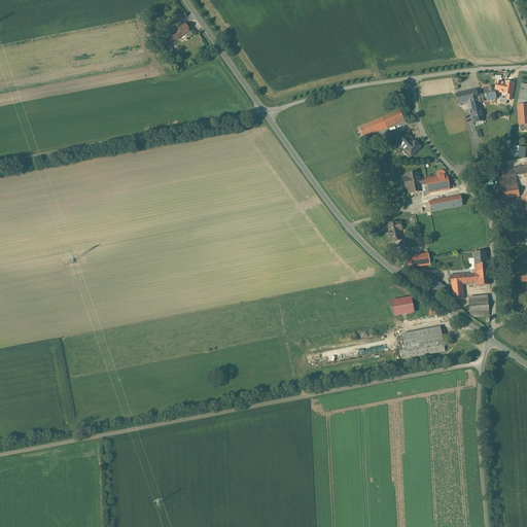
[(184,25),(182,27),(181,25),(177,27),(178,29),(177,30),(179,32),(170,38),(173,43),(185,35),(188,38),(192,35),(189,32),(184,25)]
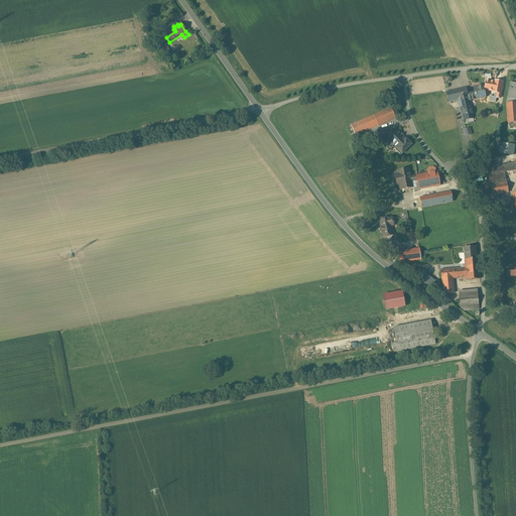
[(167,48),(161,37),(156,40),(163,50),(167,48)]
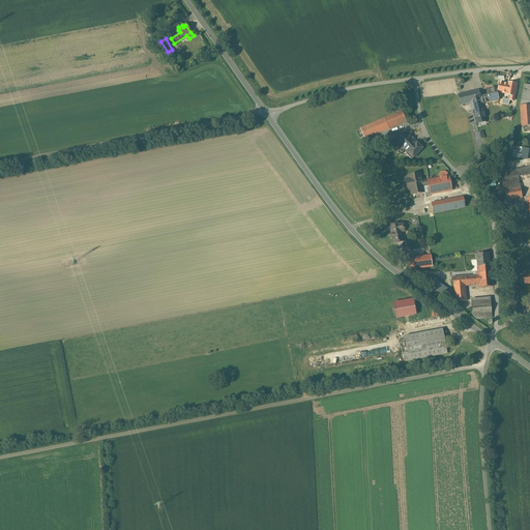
[(529,86),(524,85),(520,107),(529,106),(529,86)]
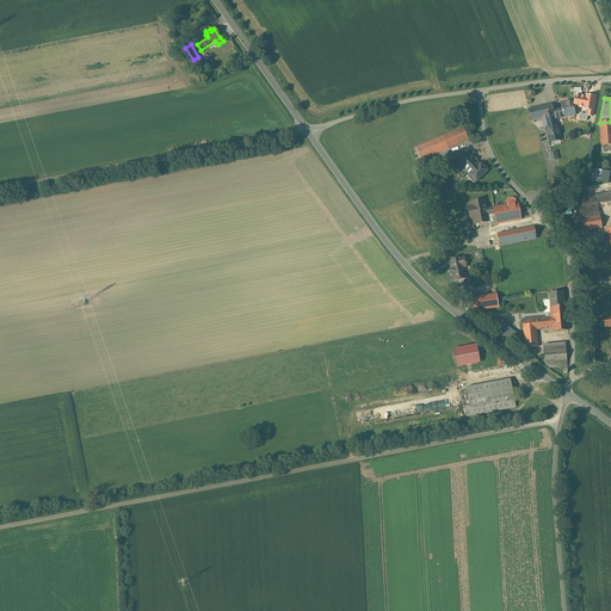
[(576,102),(560,104),(561,110),(554,112),(555,116),(555,117),(563,115),(563,118),(579,115),(576,102)]
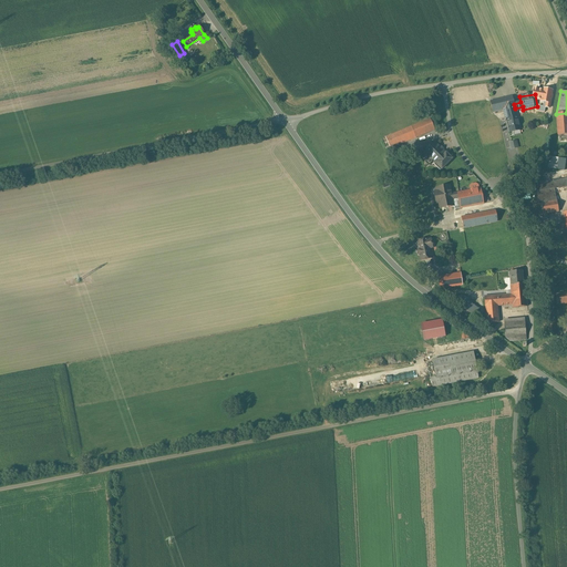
[(512,96),(491,102),(493,113),(503,111),(515,107),(514,104),(512,96)]
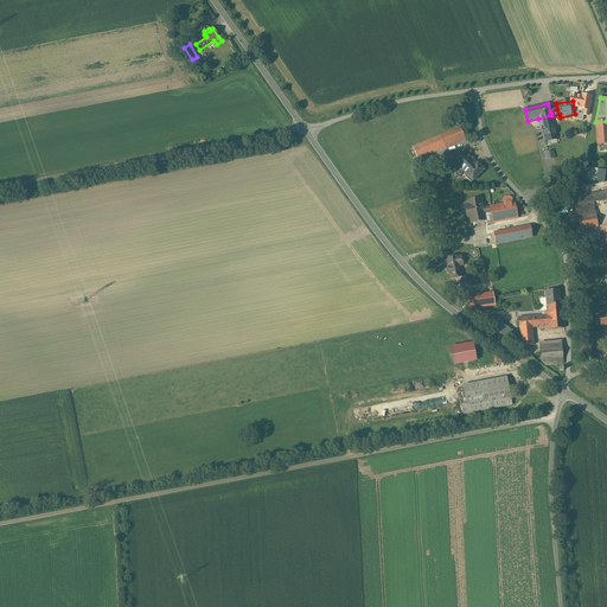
[(551,115),(538,119),(541,127),(542,127),(545,142),(557,140),(551,116),(551,115)]
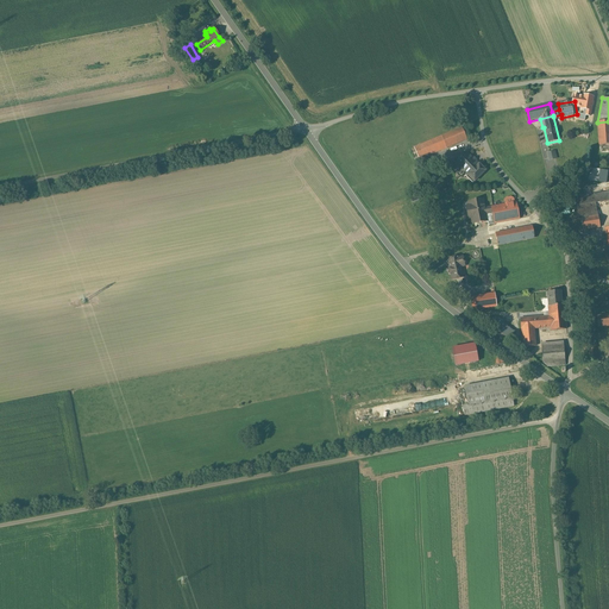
[(608,121),(597,123),(600,145),(608,144),(608,121)]
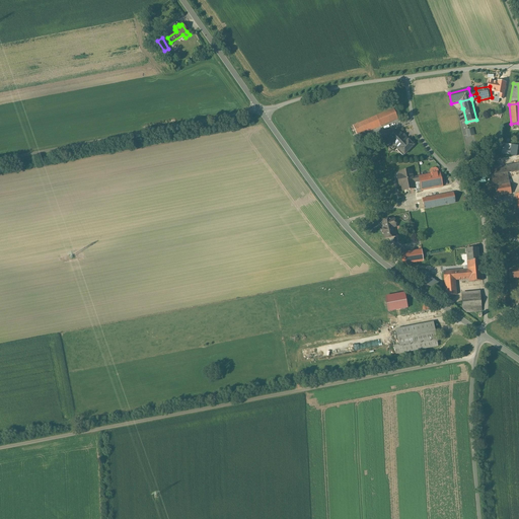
[(393,109),(353,126),(357,137),(397,120),(393,109)]
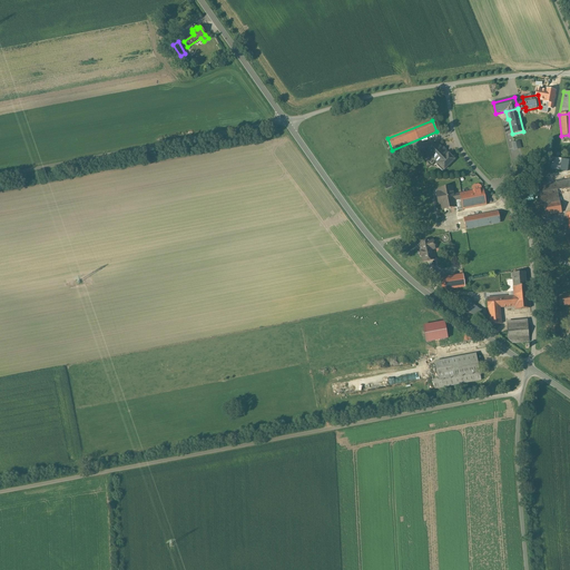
[(520,141),(512,144),(513,150),(521,149),(520,141)]
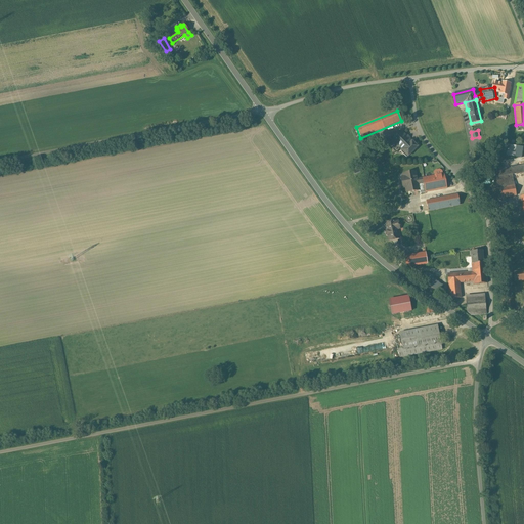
[(411,141),(401,131),(392,140),(397,146),(399,148),(402,151),(411,141)]
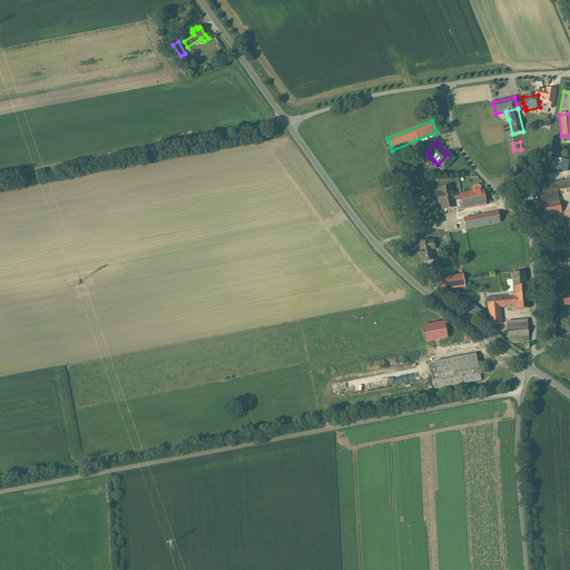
[(438,165),(436,166),(442,172),(443,170),(454,160),(448,154),(438,165)]
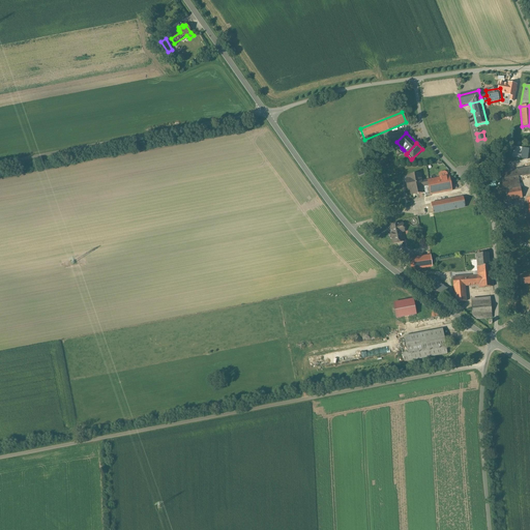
[(519,159),(519,148),(507,148),(507,159),(519,159)]
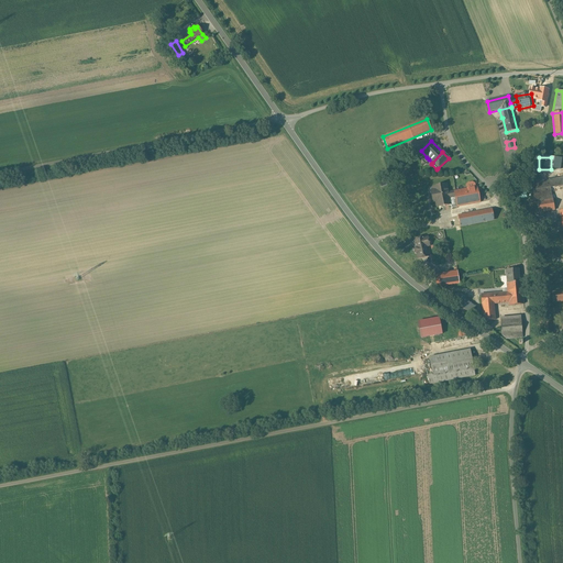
[(562,177),(531,184),(532,191),(534,190),(551,190),(562,188),(562,177)]
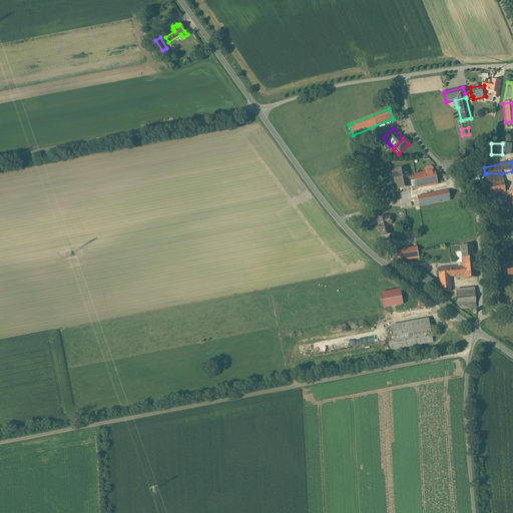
[(407,167),(394,170),(396,178),(408,175),(407,167)]
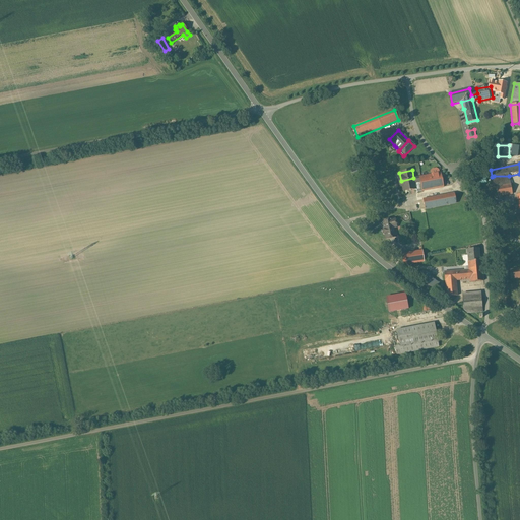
[(440,173),(413,178),(416,192),(443,187),(440,173)]
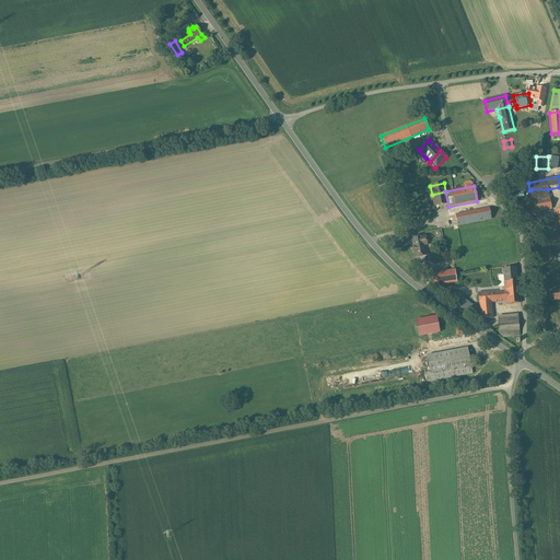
[(548,189),(532,189),(529,190),(526,190),(527,200),(528,216),(552,212),(548,189)]
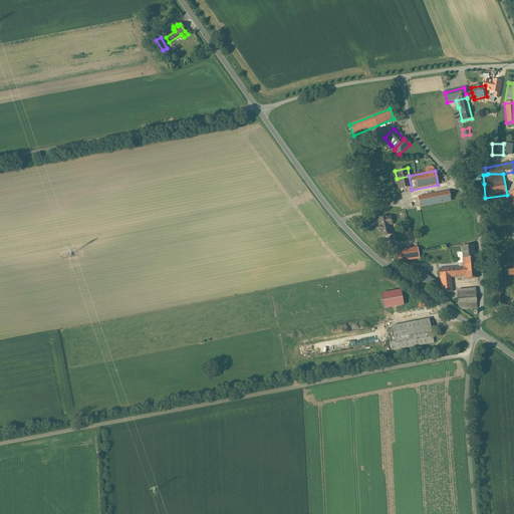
[(409,176),(397,179),(400,195),(412,192),(412,190),(409,176)]
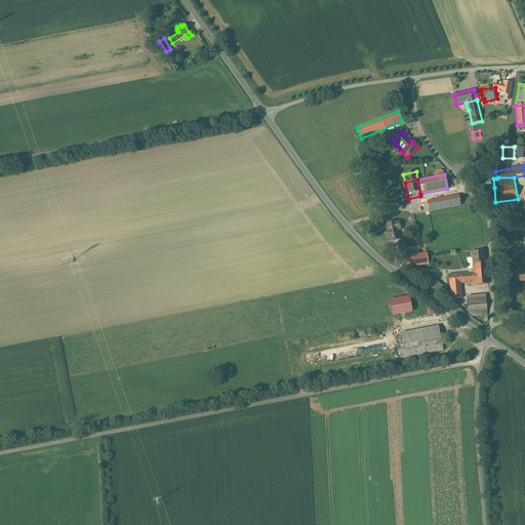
[(494,188),(487,189),(490,210),(496,209),(495,202),(494,188)]
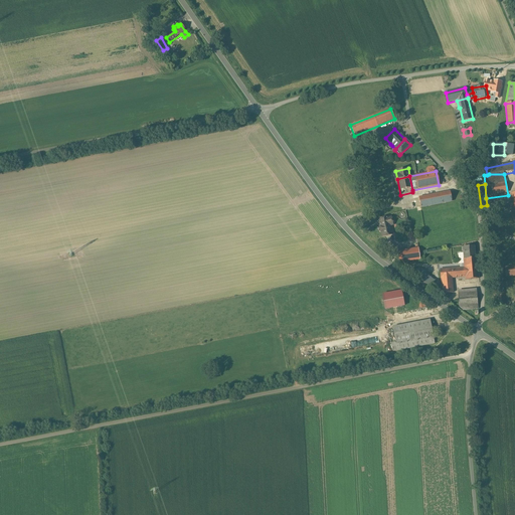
[(455,190),(418,197),(420,207),(457,200),(455,190)]
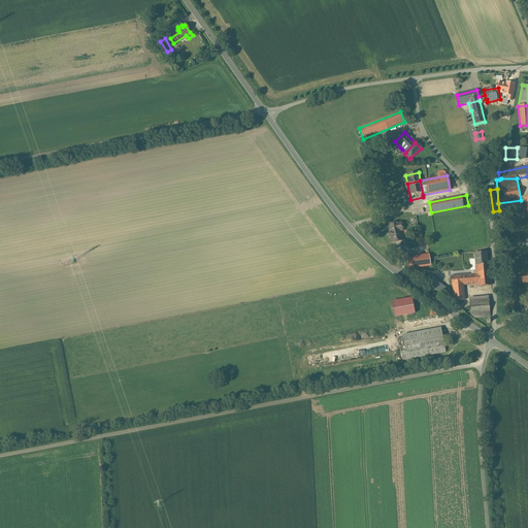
[(400,223),(388,225),(390,233),(389,235),(389,237),(391,239),(392,242),(401,240),(399,231),(402,231),(400,223)]
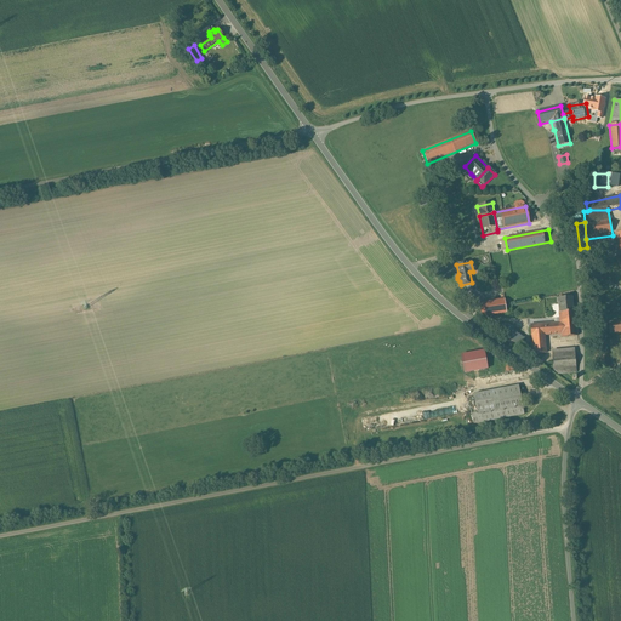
[(571,297),(558,298),(559,313),(573,312),(571,297)]
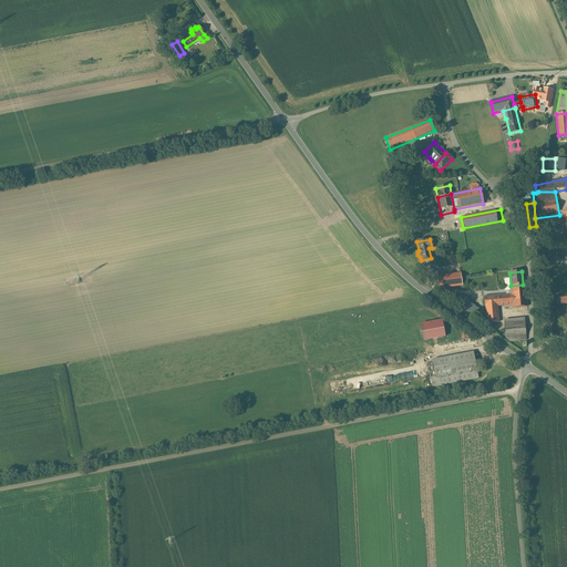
[(461,274),(437,277),(439,289),(462,286),(461,274)]
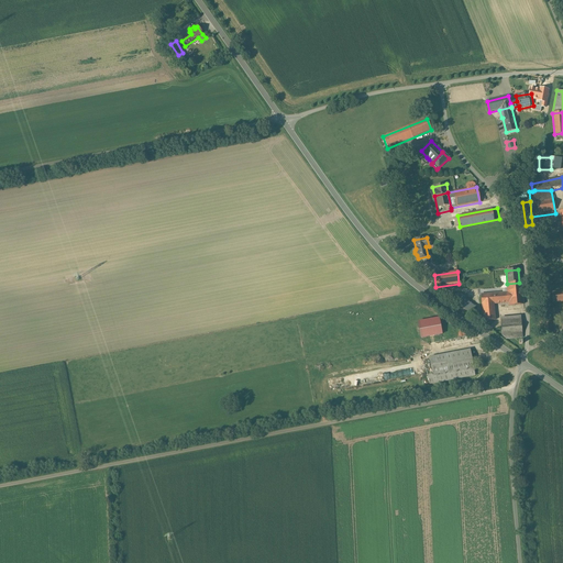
[(507,284),(506,284),(507,293),(481,295),(482,305),(494,304),(509,302),(509,306),(523,305),(521,283),(519,283),(507,284)]
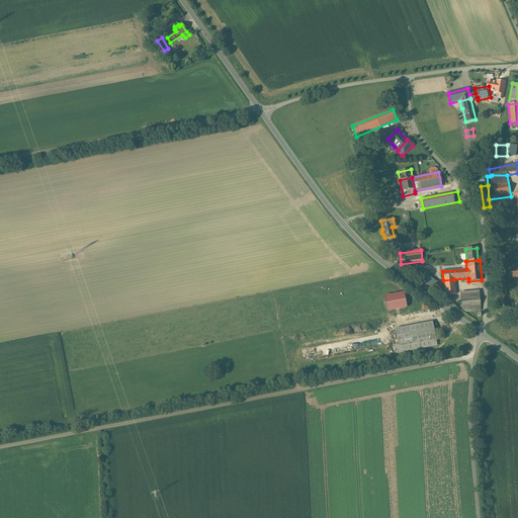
[(517,267),(508,269),(509,278),(517,277),(517,267)]
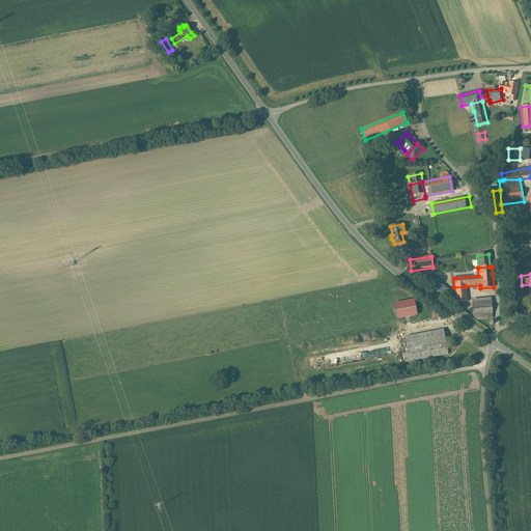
[(448,289),(431,278),(426,284),(444,297),(448,289)]
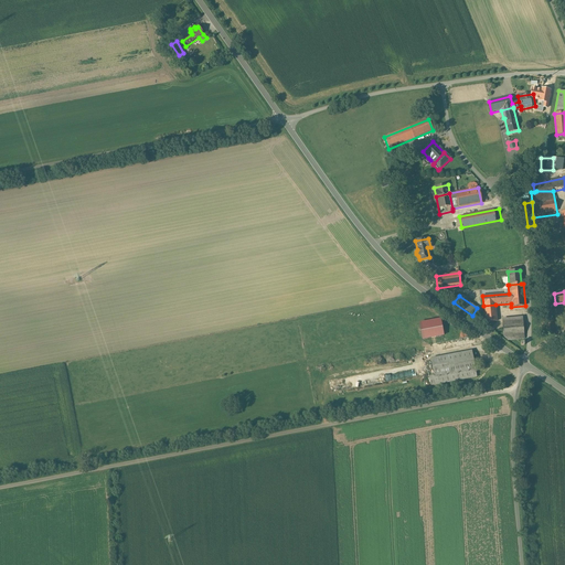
[(483,306),(484,322),(497,321),(496,305),(483,306)]
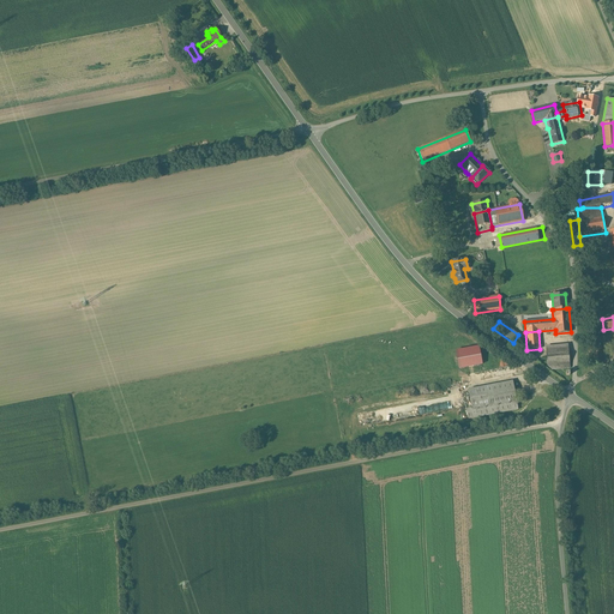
[(599,337),(588,338),(590,363),(601,362),(599,337)]
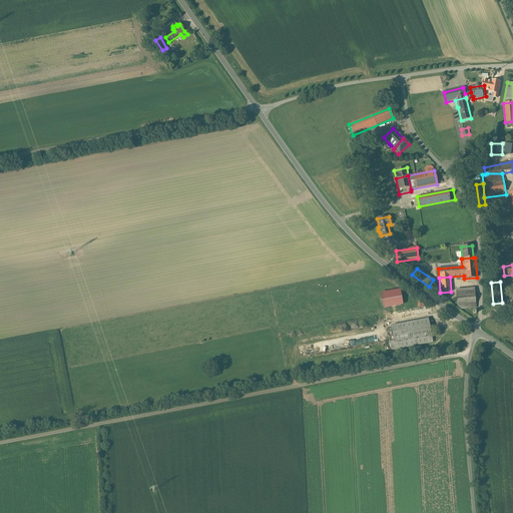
[(387,292),(381,294),(383,309),(403,305),(400,290),(387,292)]
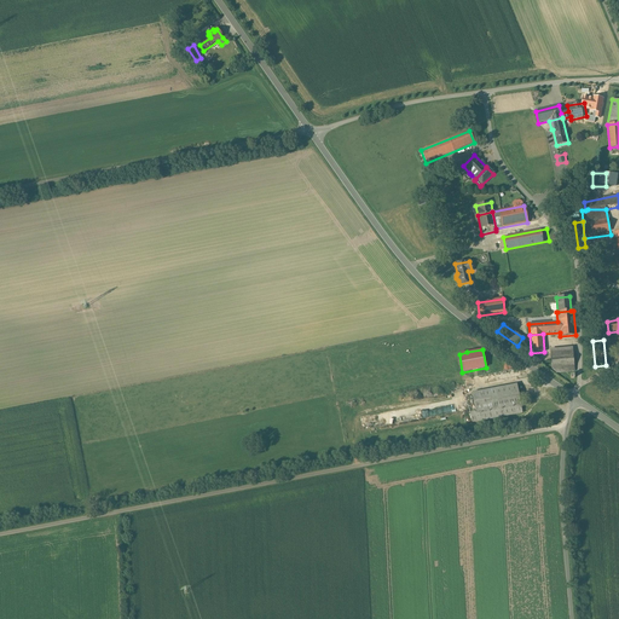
[(573,353),(550,356),(551,369),(556,374),(556,369),(574,366),(573,353)]
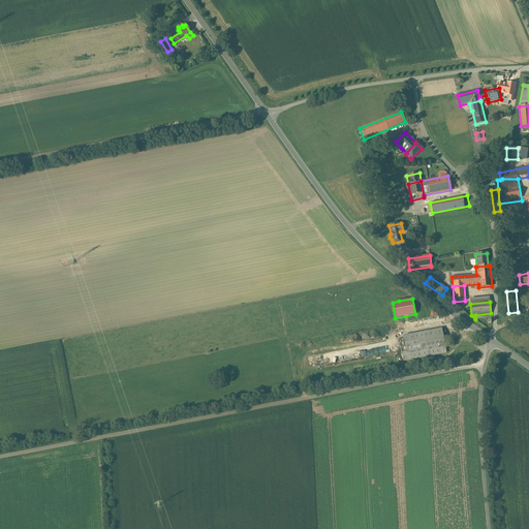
[(441,330),(404,337),(407,352),(444,346),(441,330)]
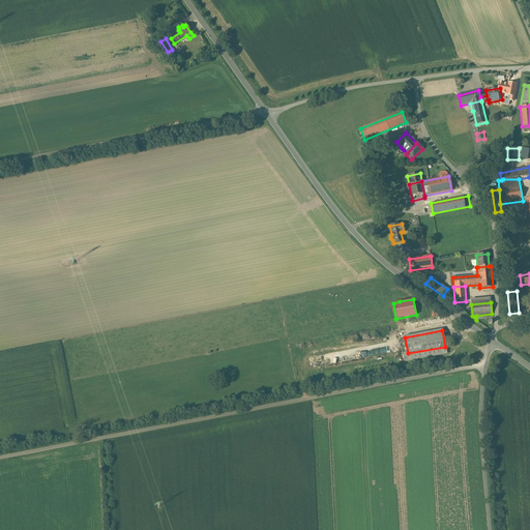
[(445,347),(408,353),(403,354),(405,361),(446,354),(445,347)]
